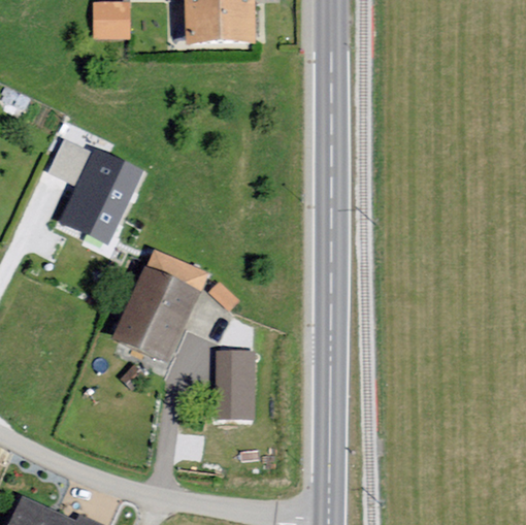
[(131,0),(185,0),(186,48),(256,47),(254,0),(131,0)]
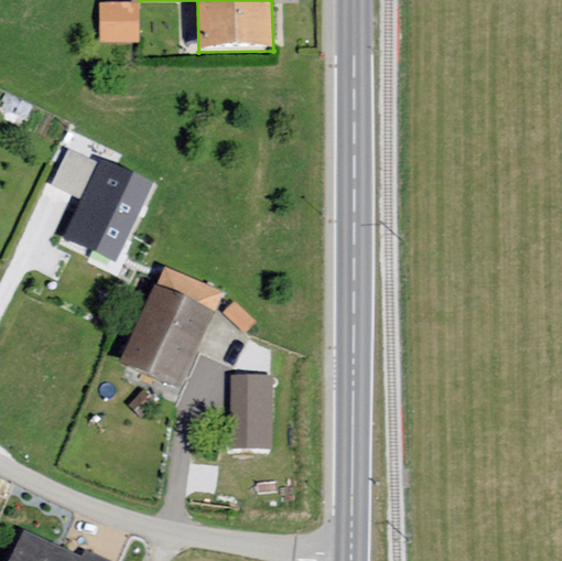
[(136,66),(140,31),(101,27),(97,63),(136,66)]
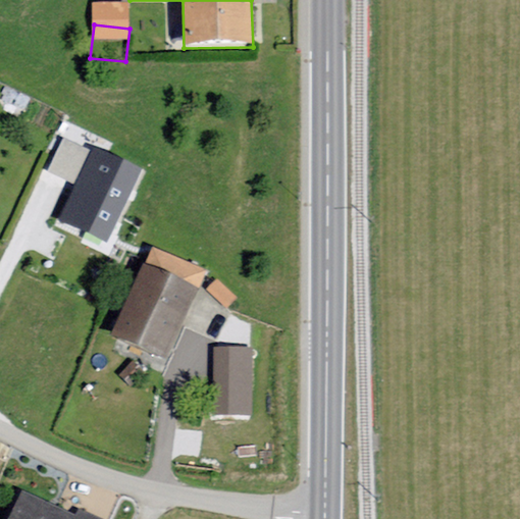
[(140,163),(59,128),(44,165),(73,178),(57,214),(108,236),(140,163)]
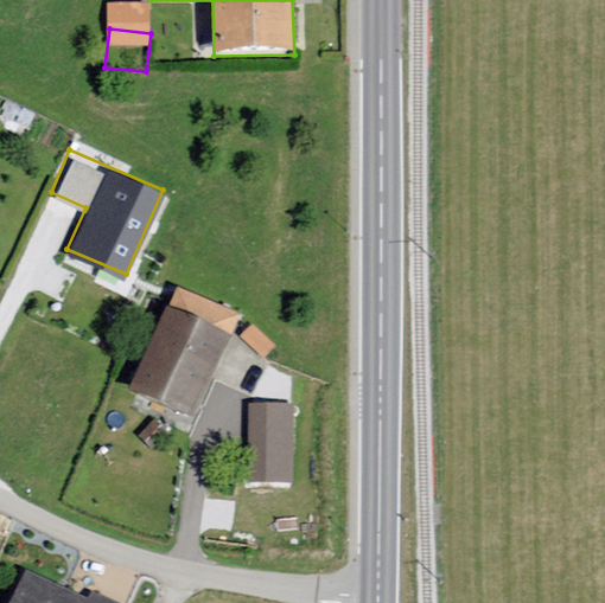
[(240,319),(177,290),(167,312),(164,309),(127,392),(192,422),(240,319)]
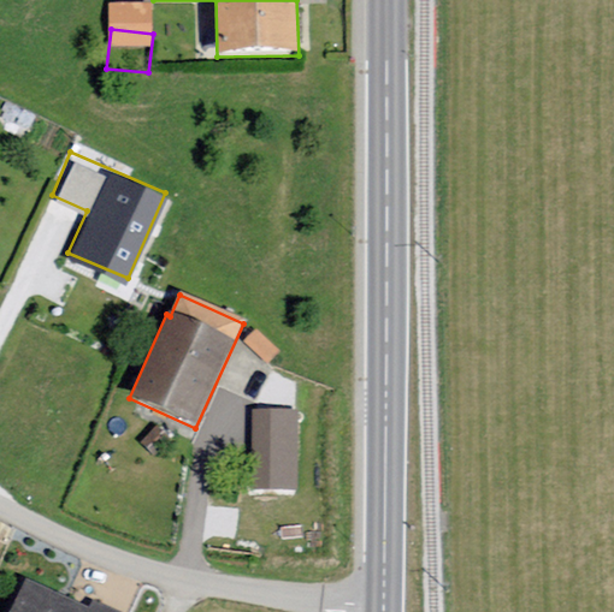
[(277,352),(254,331),(242,343),(266,364),(277,352)]
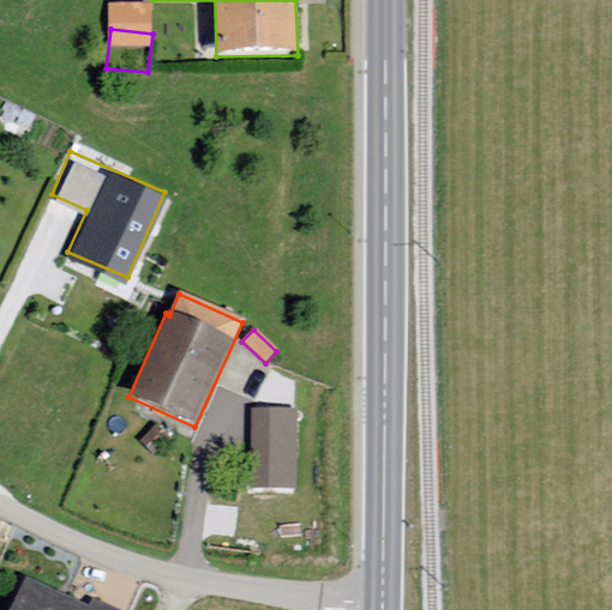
[(249,404),(247,479),(293,481),(294,404),(249,404)]
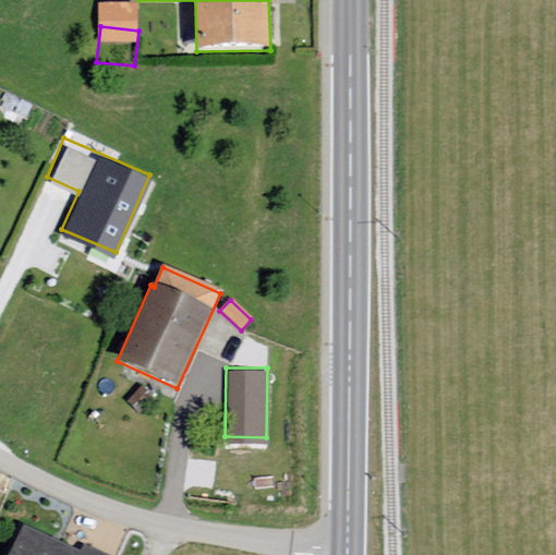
[(99,554),(82,546),(79,553),(23,527),(9,554),(99,554)]
